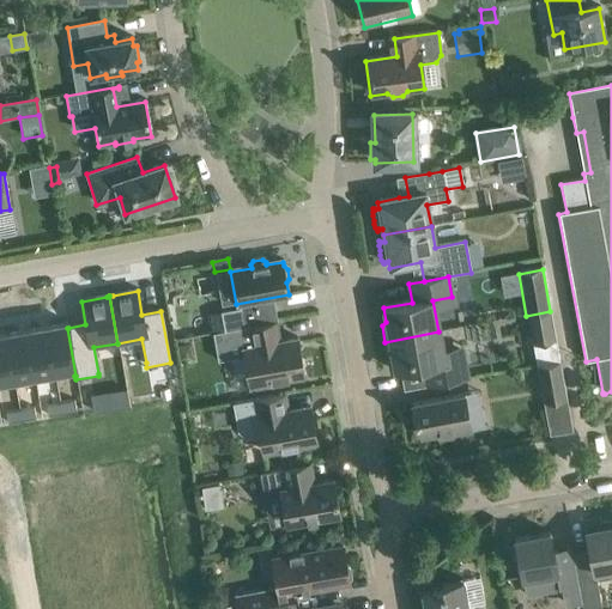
[(220,314),(224,333),(262,326),(259,306),(220,314)]
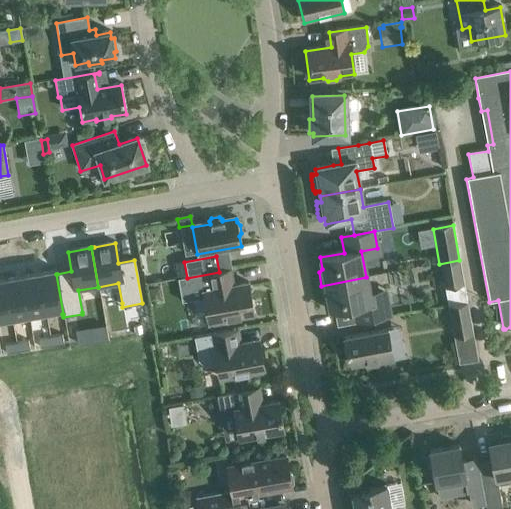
[(464,285),(459,260),(439,264),(444,288),(464,285)]
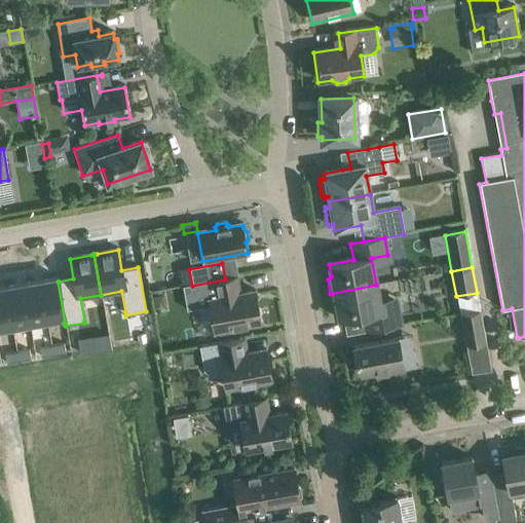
[(58,278),(40,282),(47,326),(64,323),(65,323),(58,282),(59,282),(58,278)]
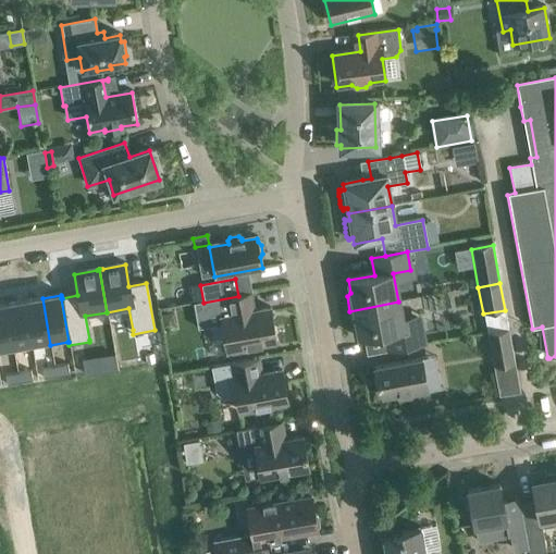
[(238,296),(204,303),(193,304),(197,330),(221,325),(226,354),(255,349),(254,347),(275,343),(270,309),(248,312),(245,295),(238,296)]
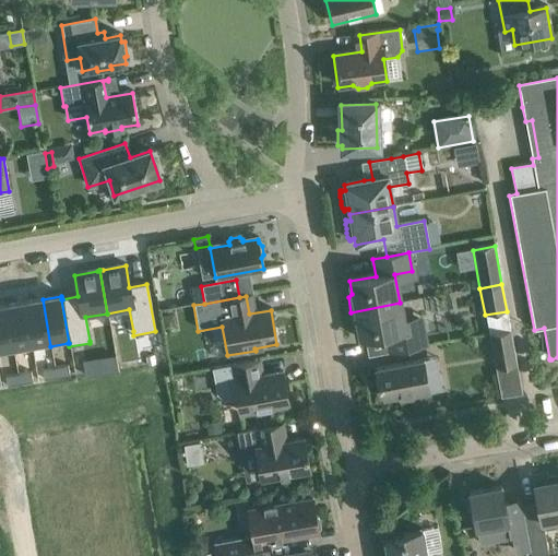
[(43,299),(24,303),(32,350),(50,346),(43,299)]
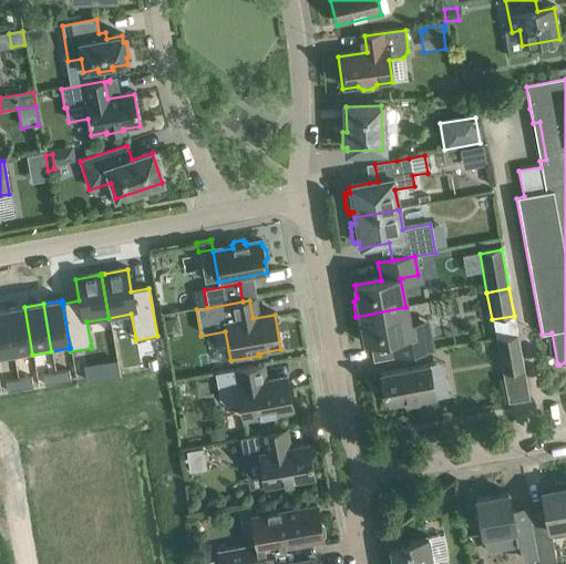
[(24,307),(6,310),(12,351),(11,351),(12,356),(12,358),(32,355),(24,307)]
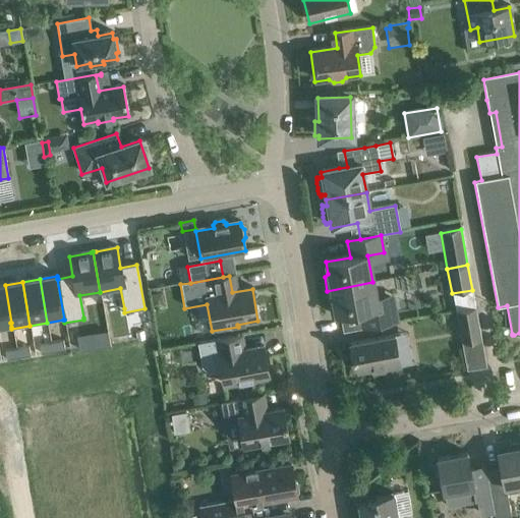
[(377,304),(372,282),(327,291),(329,304),(334,306),(336,318),(360,313),(362,330),(383,326),(397,324),(393,301),(377,304)]
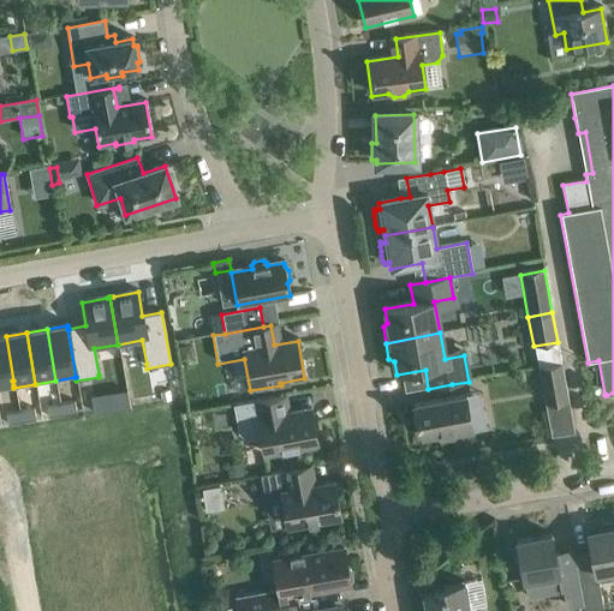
[(6,336),(0,336),(0,383),(12,381),(13,381),(6,336)]
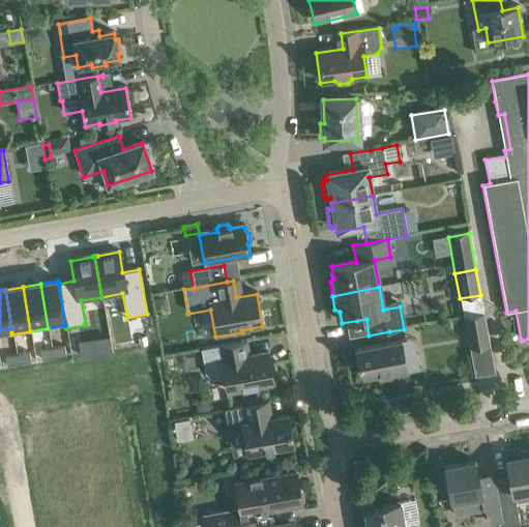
[(483,314),(463,318),(474,377),(494,374),(490,346),(483,314)]
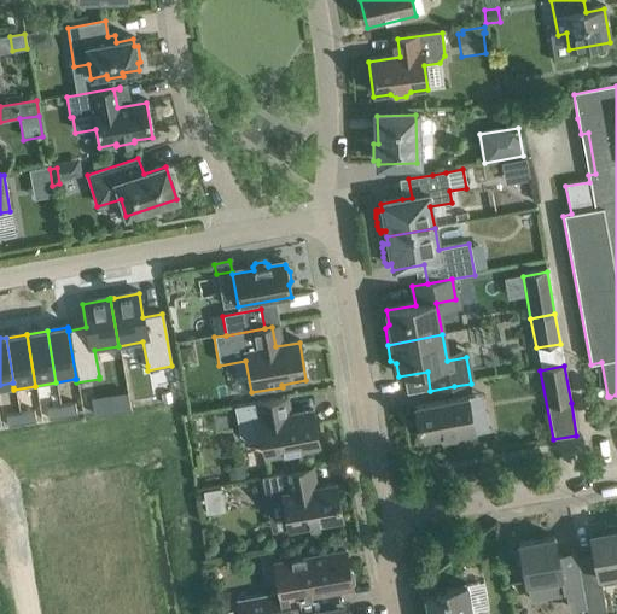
[(95,417),(131,411),(127,395),(93,401),(95,417)]
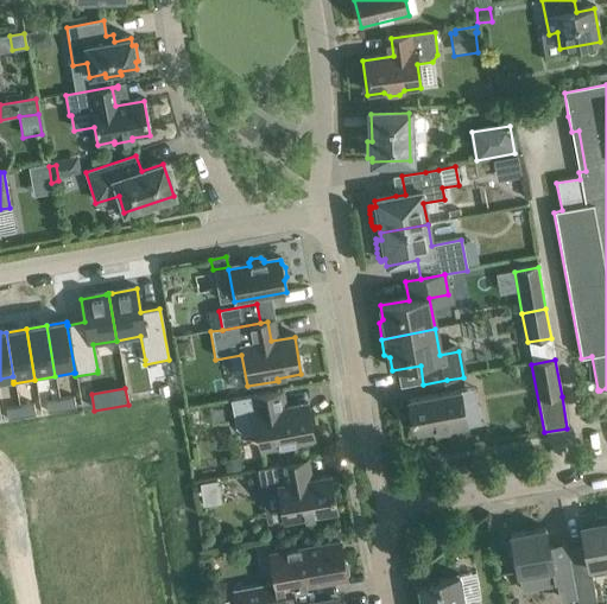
[(467,428),(462,405),(460,392),(408,402),(411,419),(413,419),(417,434),(434,432),(435,434),(467,428)]
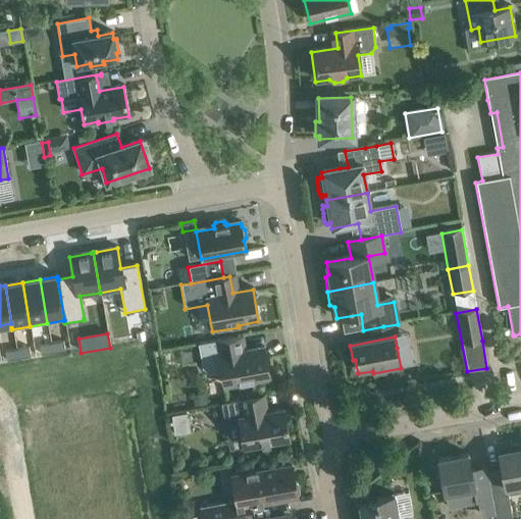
[(263,349),(245,352),(238,354),(235,339),(198,345),(202,369),(209,374),(221,372),(223,386),(238,383),(243,386),(250,385),(254,381),(269,378),(263,349)]
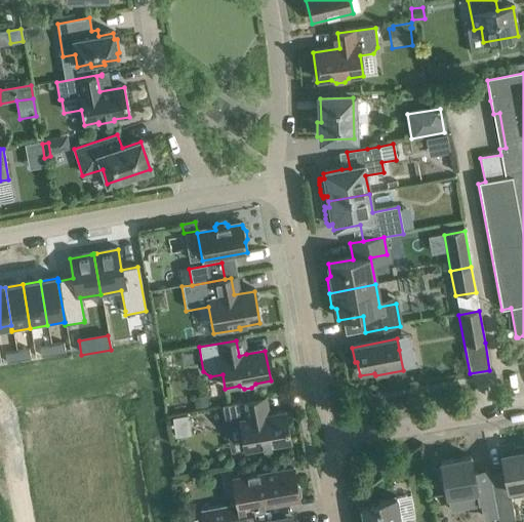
[(51,347),(52,355),(65,353),(63,345),(51,347)]
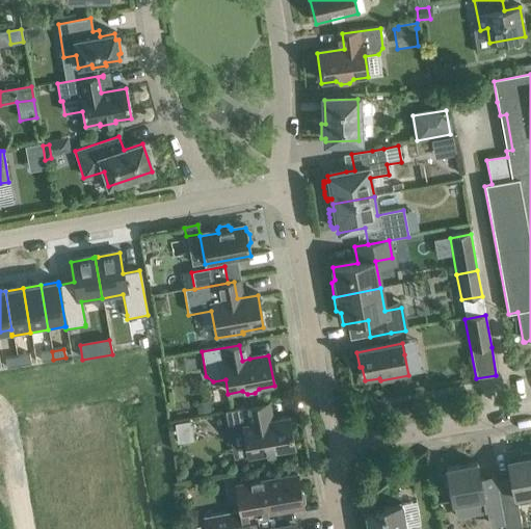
[(42,363),(53,360),(52,351),(40,353),(42,363)]
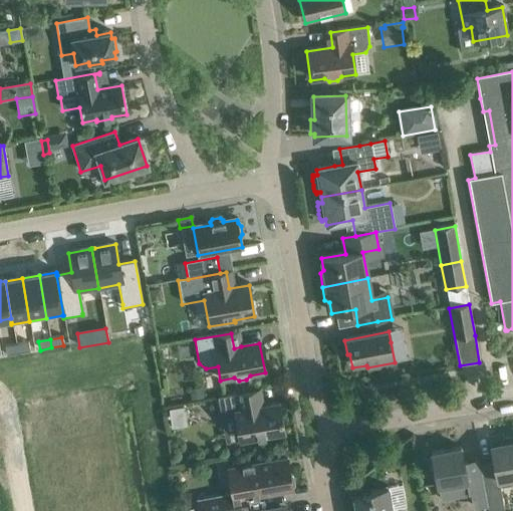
[(30,351),(28,342),(16,344),(18,353),(30,351)]
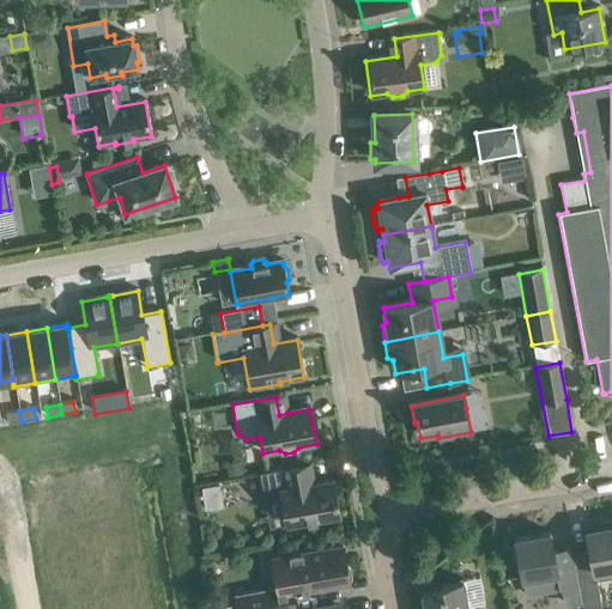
[(20,422),(19,412),(5,414),(7,425),(20,422)]
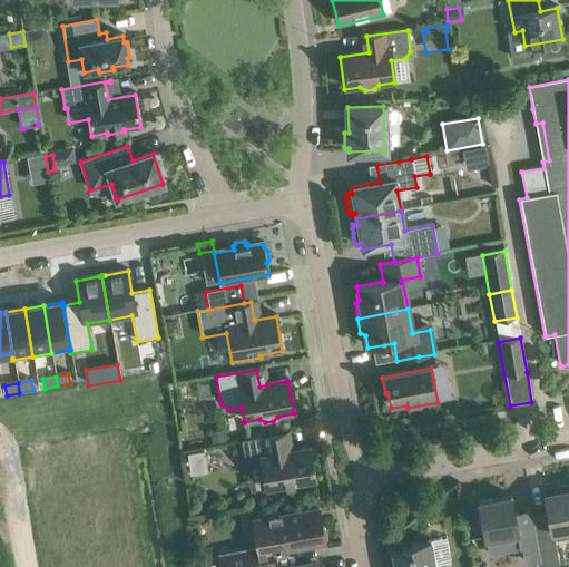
[(223,432),(209,434),(212,445),(224,442),(223,432)]
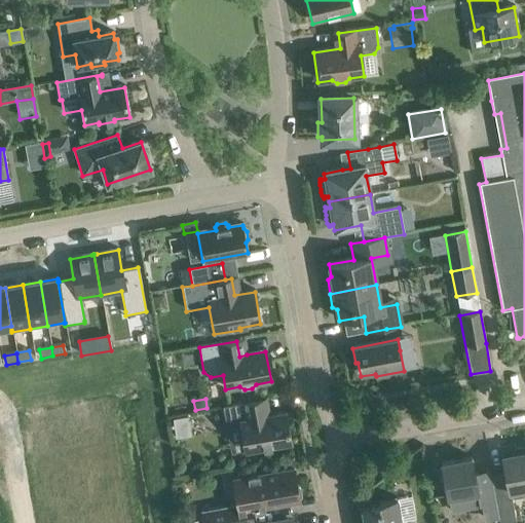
[(286,414),(268,417),(259,419),(256,402),(223,408),(227,432),(241,428),(246,452),(291,444),(286,414)]
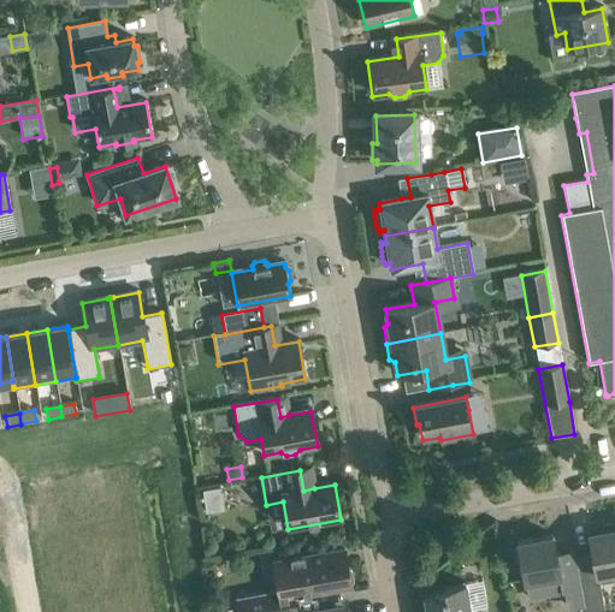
[(220,491),(201,493),(203,512),(223,510),(220,491)]
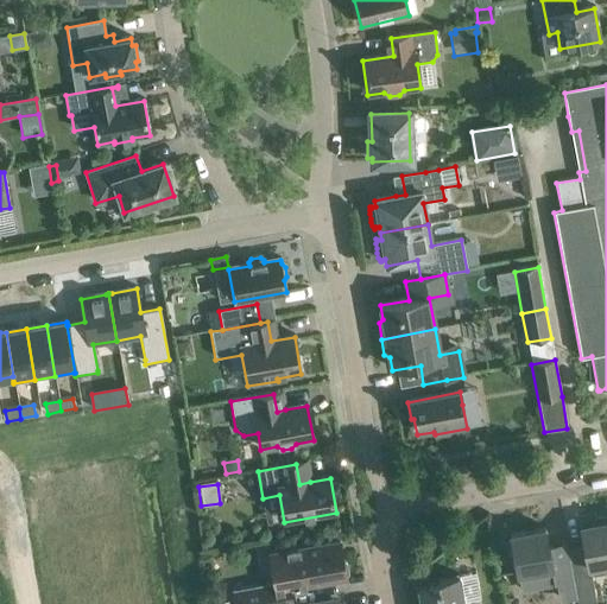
[(567,551),(576,601),(576,603),(595,603),(590,577),(602,574),(601,566),(606,564),(606,517),(595,521),(596,526),(581,528),(585,546),(567,551)]
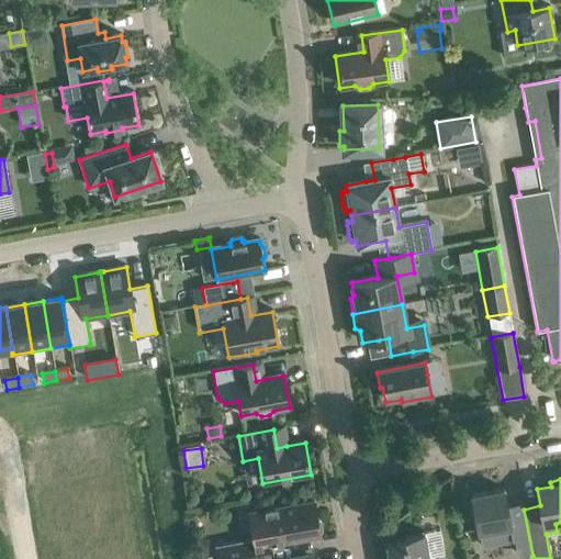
[(523,558),(533,556),(524,510),(524,504),(506,507),(504,490),(471,496),(475,517),(481,548),(514,541),(517,558),(523,558)]
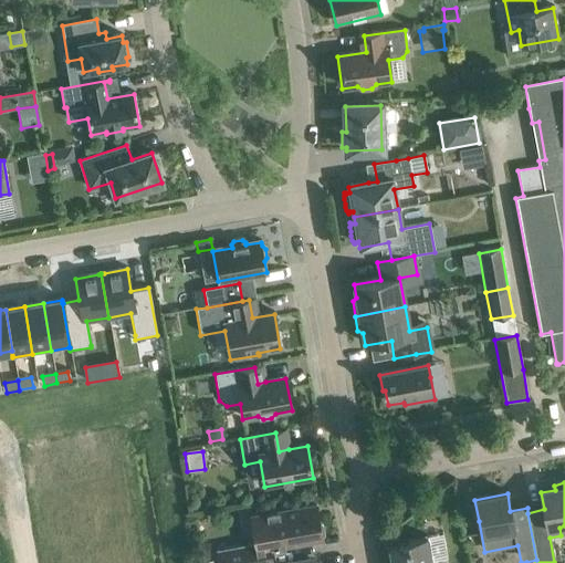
[(271,562),(269,549),(322,540),(322,535),(323,533),(322,524),(320,522),(316,504),(251,517),(255,544),(216,551),(218,562),(271,562)]
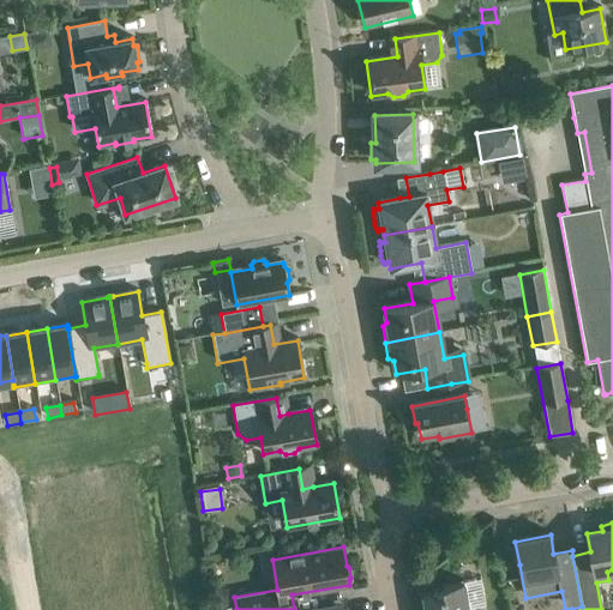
[(443,592),(422,596),(425,609),(468,609),(485,605),(480,580),(463,583),(443,586),(443,592)]
